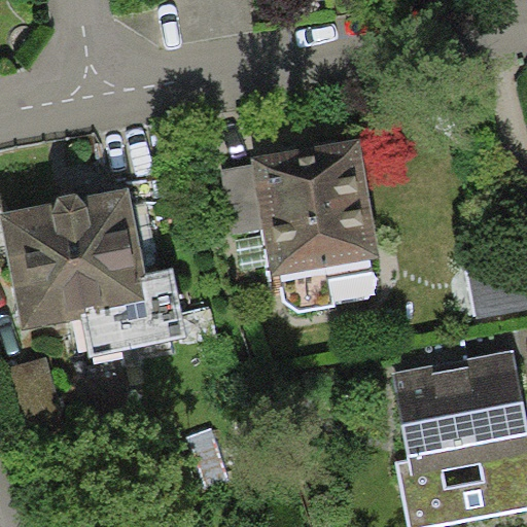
[(359,138),(250,157),(252,164),(262,224),(272,276),(381,256),(359,138)]
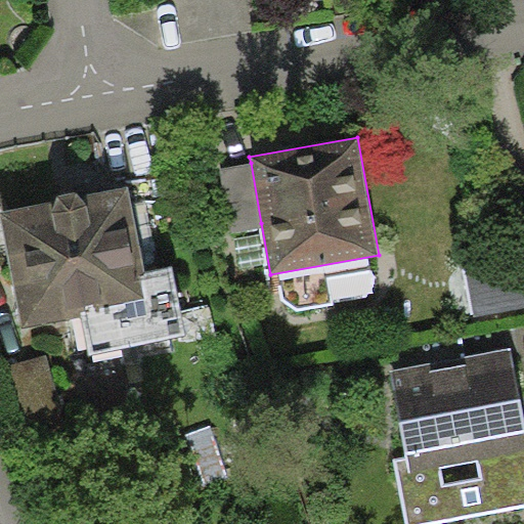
[(261,223),(251,163),(219,169),(230,229),(261,223)]
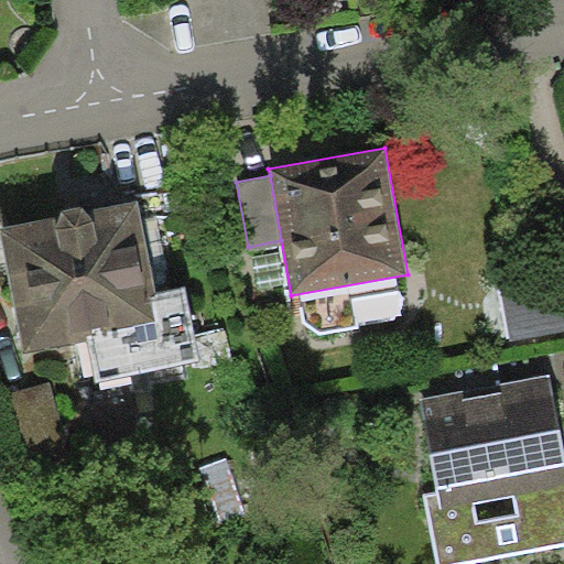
[(140,199),(0,227),(25,350),(89,337),(98,379),(198,359),(184,288),(159,293),(140,199)]
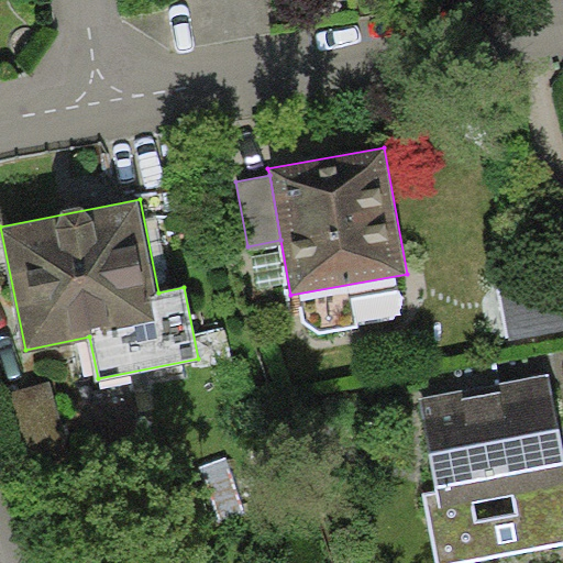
[(562,451),(549,375),(418,399),(435,490),(422,494),(435,562),(465,562),(562,544),(562,451)]
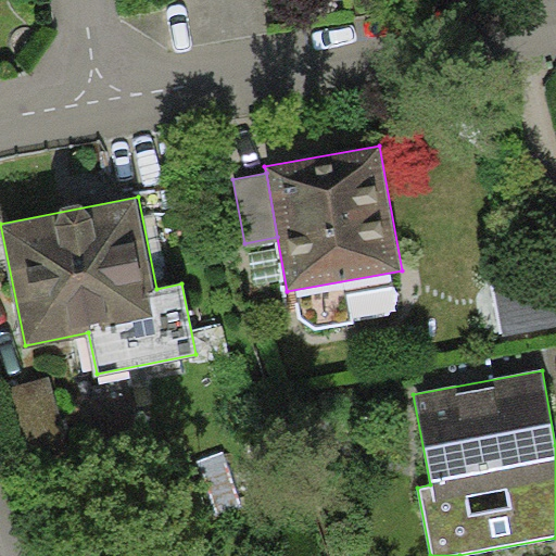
[(224,452),(197,462),(217,516),(243,506),(224,452)]
